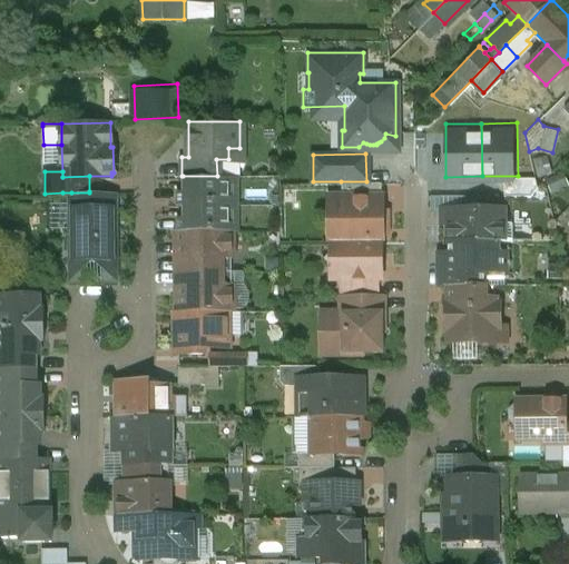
[(217,176),(183,176),(183,190),(176,190),(176,204),(183,204),(183,217),(176,217),(176,229),(232,229),(238,229),(238,175),(221,176),(217,176)]
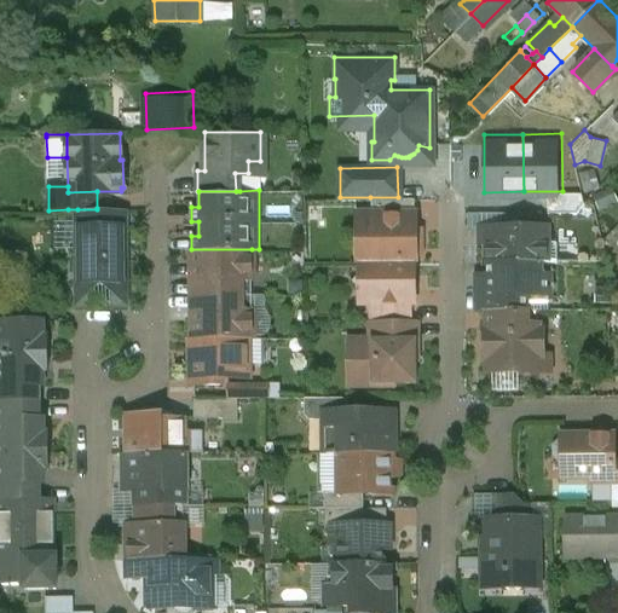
[(398,197),(370,197),(370,212),(413,212),(414,217),(414,197),(398,197)]
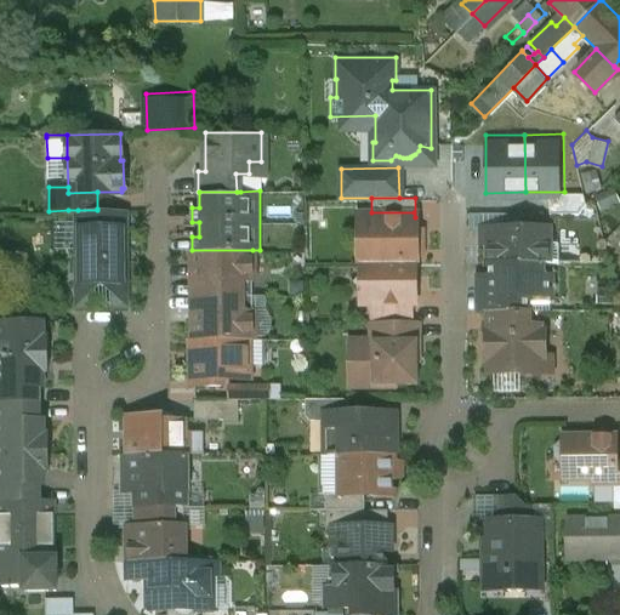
[(124,209),(97,209),(97,210),(78,210),(78,225),(124,225),(124,209)]
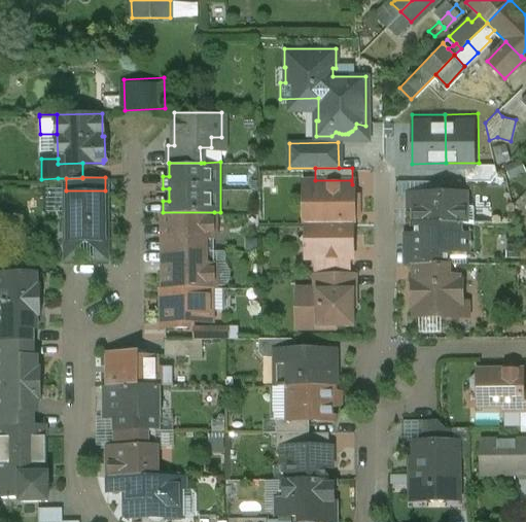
[(444,179),(426,179),(425,192),(444,192),(444,179)]
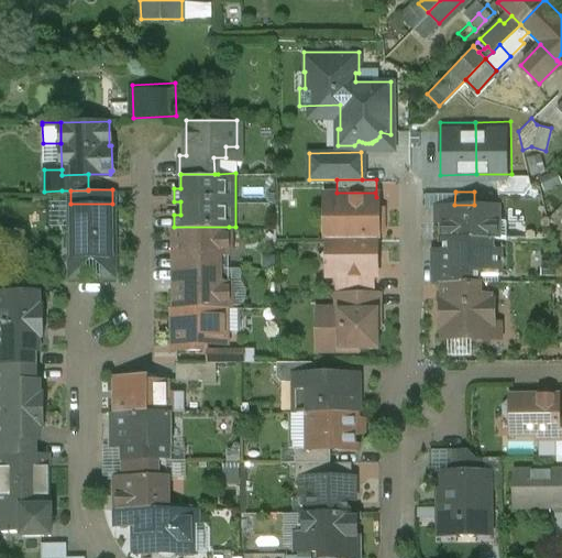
[(375,193),(337,193),(337,215),(326,215),(326,238),(376,237),(376,223),(382,223),(382,205),(375,206),(376,197),(375,193)]
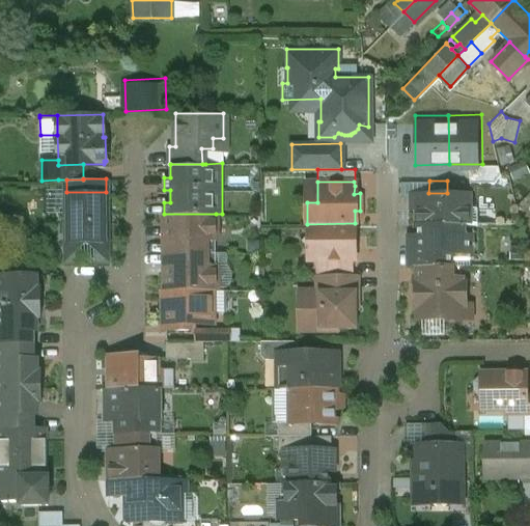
[(106,192),(66,192),(66,242),(77,242),(77,243),(96,242),(106,242),(106,192)]
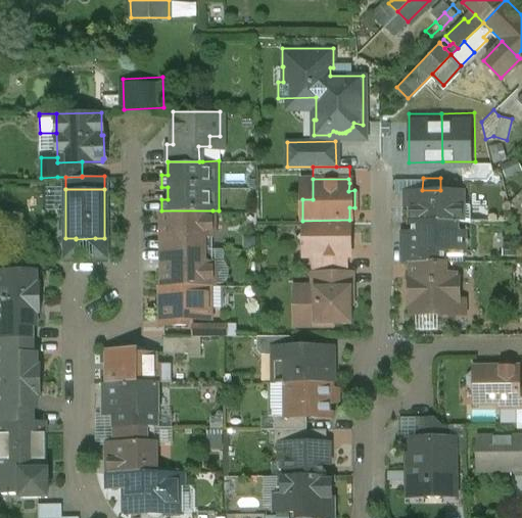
[(422,190),(411,190),(411,219),(454,219),(454,220),(470,219),(470,202),(462,202),(461,190),(440,190),(422,190)]
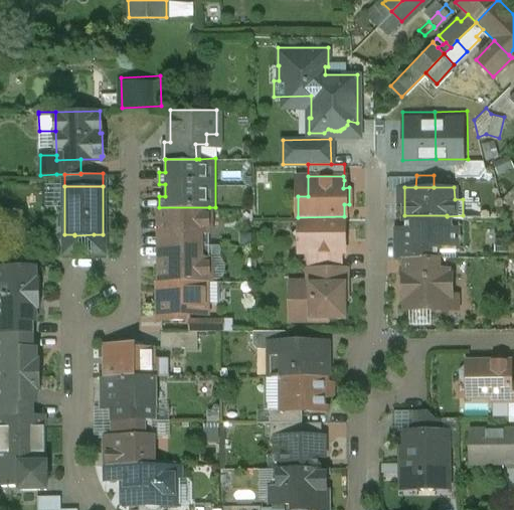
[(209,207),(159,207),(159,231),(173,231),(173,243),(200,243),(200,231),(209,231),(209,207)]
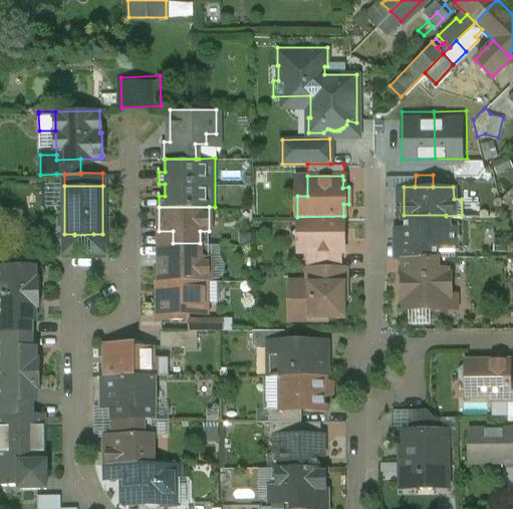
[(446,215),(404,215),(404,238),(404,243),(436,243),(454,243),(454,226),(446,226),(446,216),(446,215)]
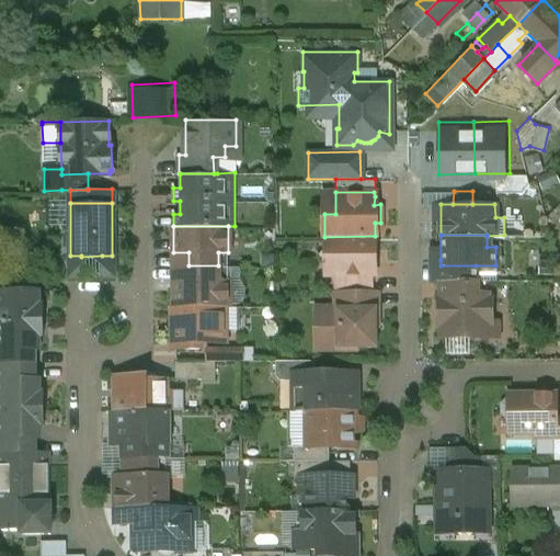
[(375,236),(324,237),(324,246),(317,254),(326,263),(326,273),(335,273),(370,273),(375,273),(375,236)]
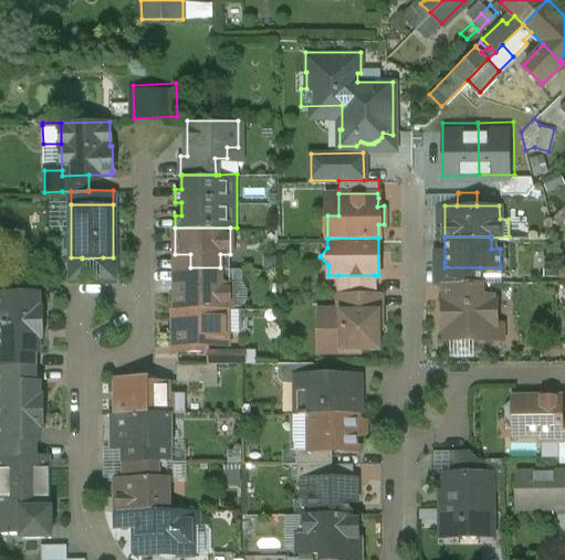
[(82,257),(71,257),(71,275),(82,275),(82,259),(82,257)]
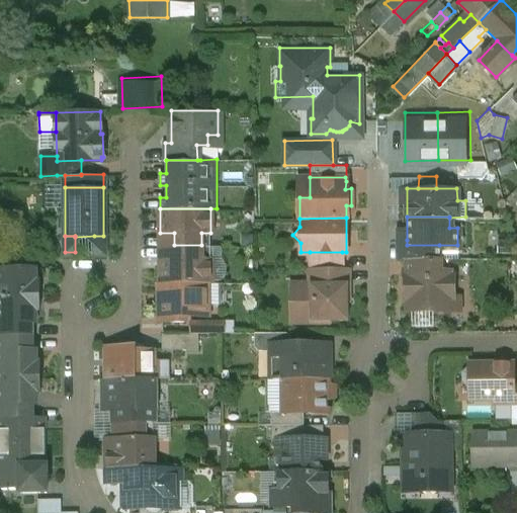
[(103,236),(94,236),(94,252),(103,252),(103,236)]
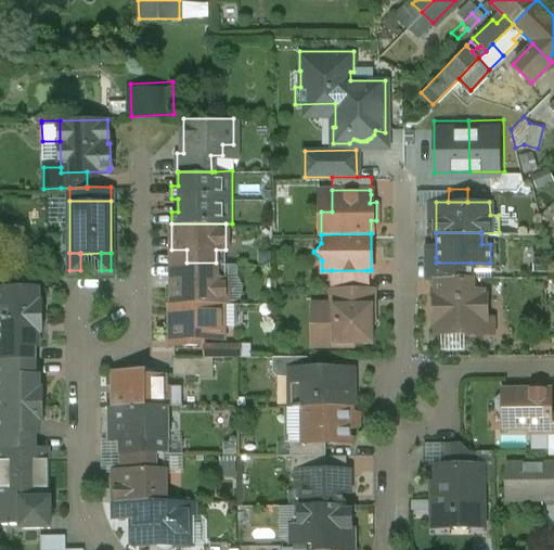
[(471,263),(436,263),(436,257),(427,257),(427,277),(436,277),(436,276),(471,276),(471,263)]
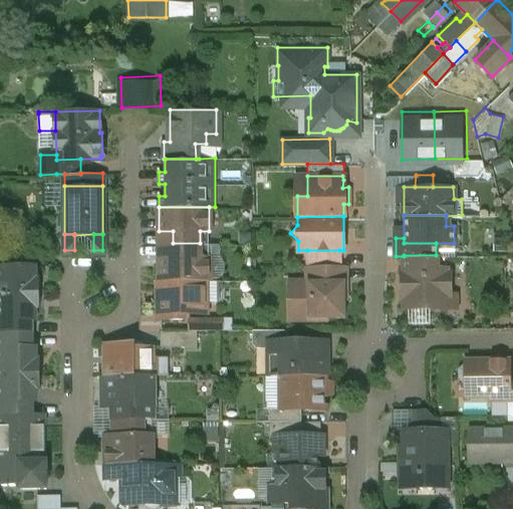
[(200,243),(173,243),(173,255),(160,255),(160,279),(206,279),(209,279),(209,255),(200,255),(200,243)]
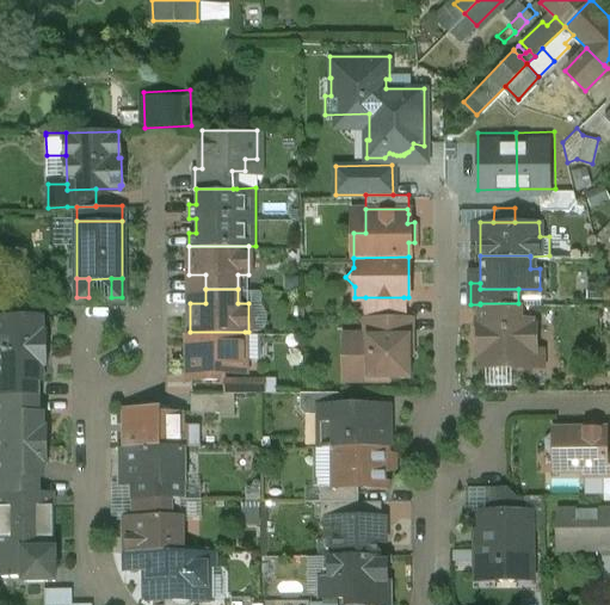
[(37,297),(0,297),(0,313),(37,314),(37,297)]
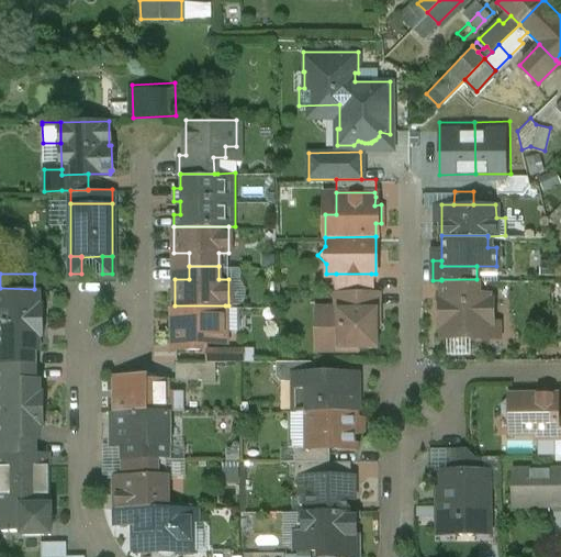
[(371,274),(336,274),(336,289),(337,289),(371,289),(371,274)]
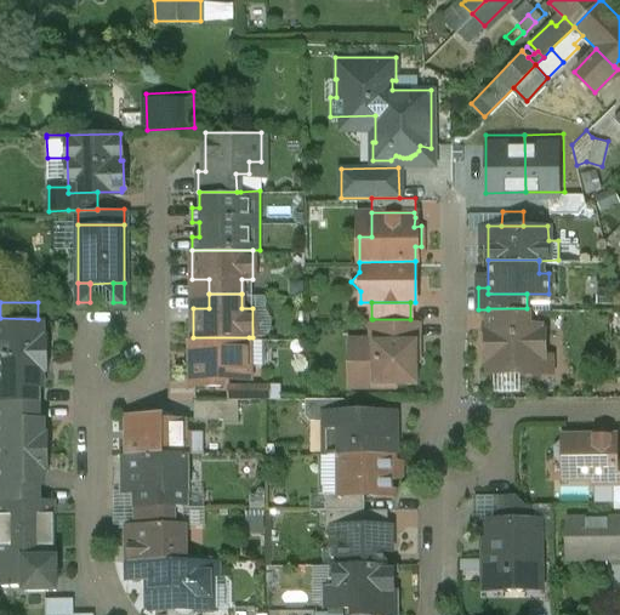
[(527,308),(488,308),(488,309),(488,329),(528,329),(527,308)]
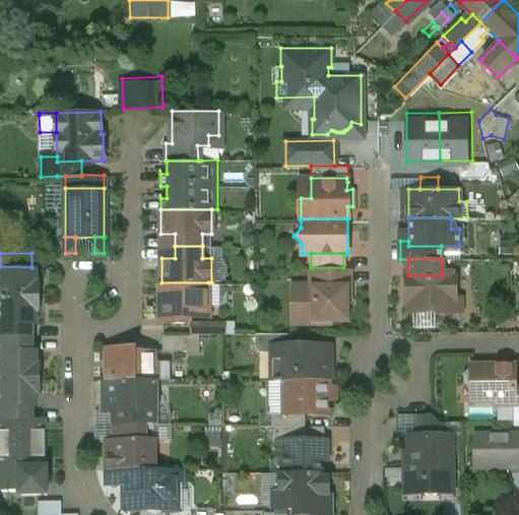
[(0,295),(39,295),(40,295),(40,280),(36,280),(36,267),(0,266),(0,295)]
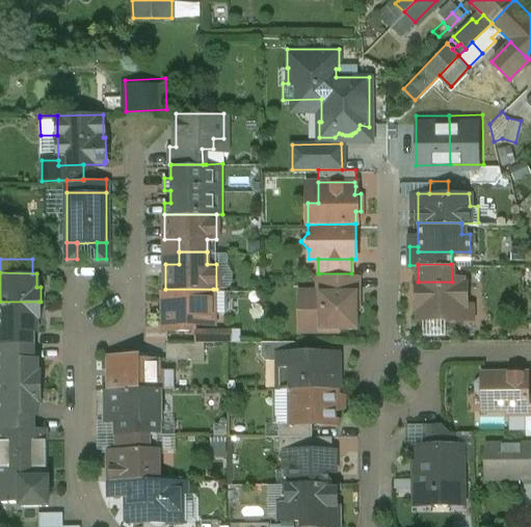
[(355,290),(355,273),(351,273),(319,273),(320,291),(355,290)]
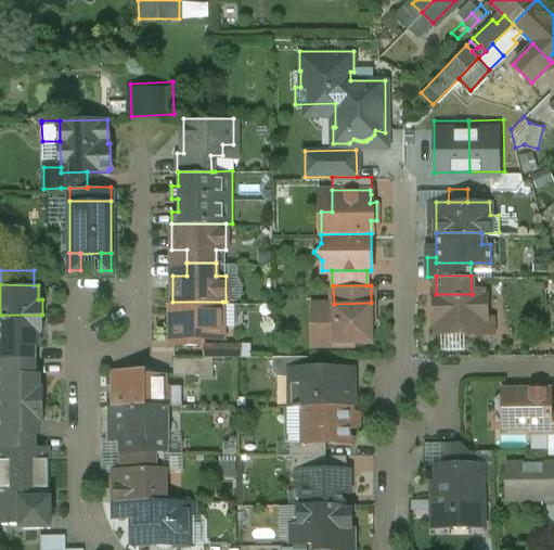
[(436,294),(434,294),(434,320),(436,320),(436,331),(465,331),(468,334),(475,334),(478,331),(480,331),(480,317),(486,317),(486,294),(472,294),(436,294)]
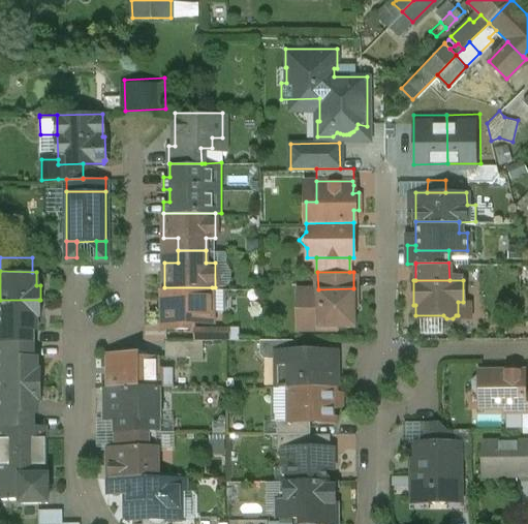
[(212,287),(164,287),(164,327),(190,327),(190,320),(212,320),(212,287)]
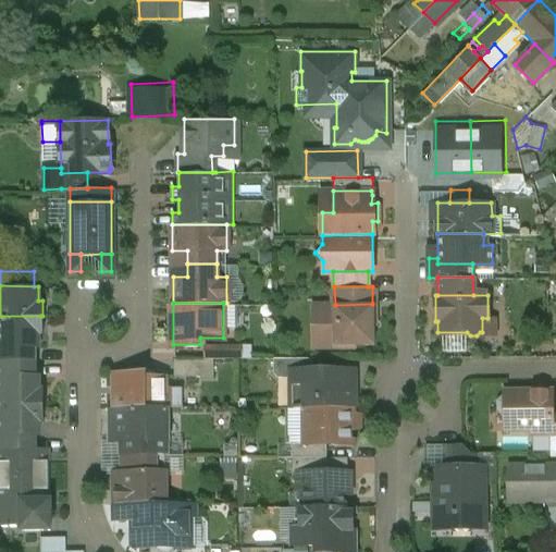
[(335,305),(334,305),(334,309),(313,309),(313,339),(335,339),(335,347),(355,346),(355,342),(373,342),(372,304),(335,305)]
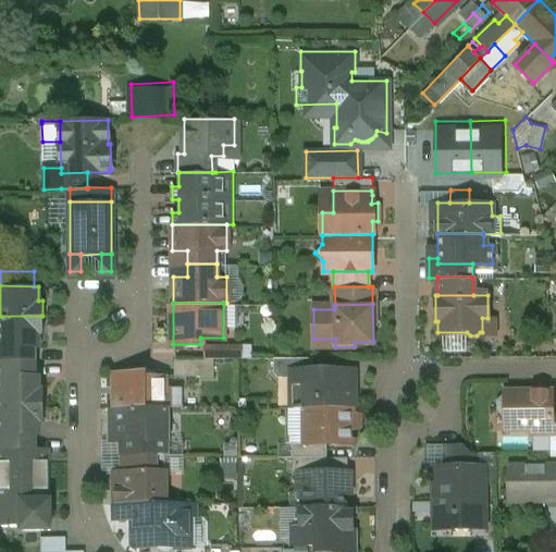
[(42,331),(41,316),(0,316),(0,346),(34,346),(38,346),(38,331),(42,331)]
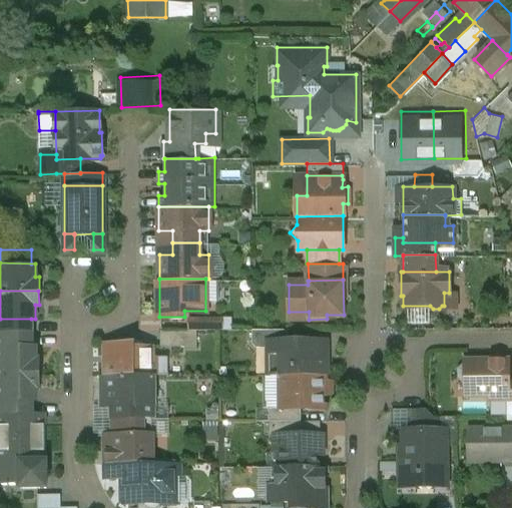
[(220,316),(188,316),(188,329),(196,329),(220,328),(220,316)]
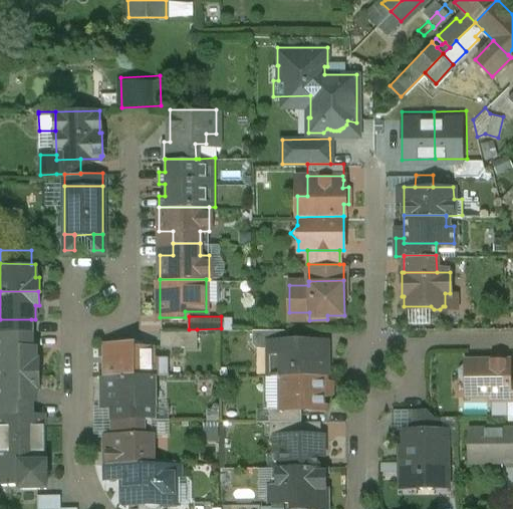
[(0,331),(31,332),(31,319),(0,319),(0,331)]
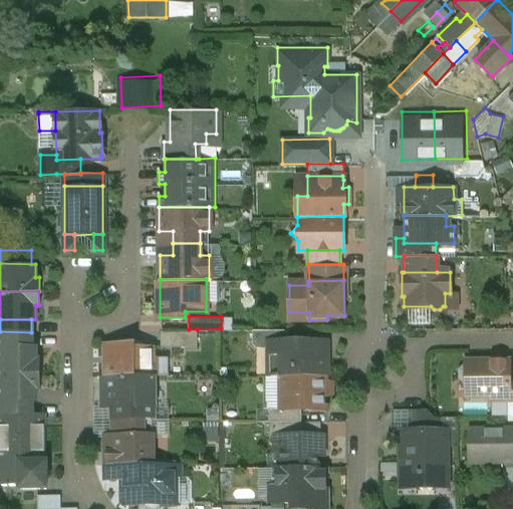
[(288,328),(252,328),(252,342),(257,346),(268,346),(268,340),(288,340),(288,328)]
